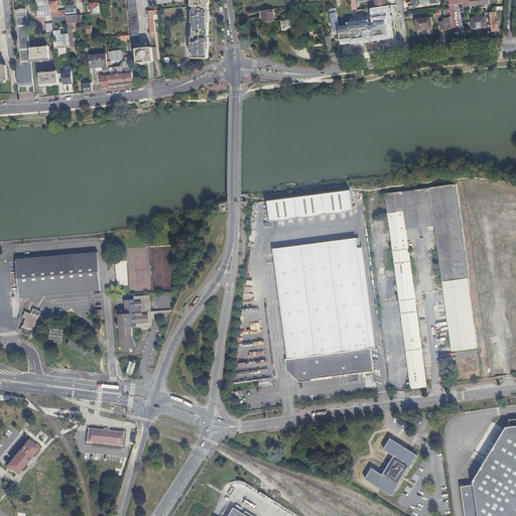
[(16,57),(10,0),(3,0),(10,58),(16,57)]
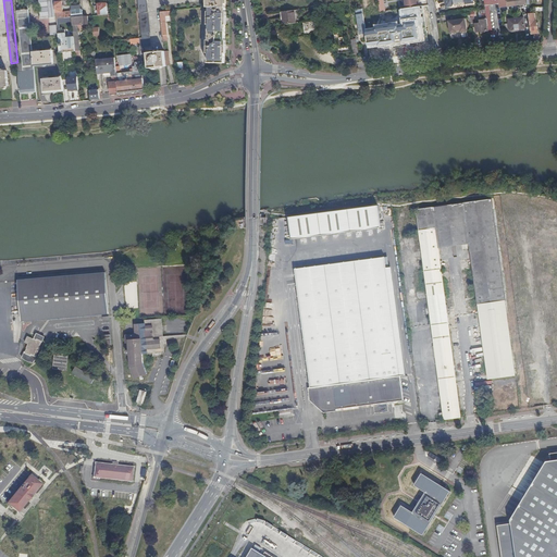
[(38,0),(40,17),(49,16),(49,19),(57,17),(56,2),(56,0),(54,0),(38,0)]
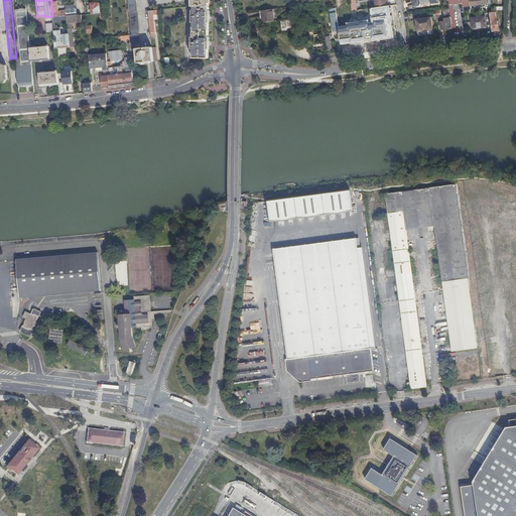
[(128,0),(129,13),(137,12),(135,0),(128,0)]
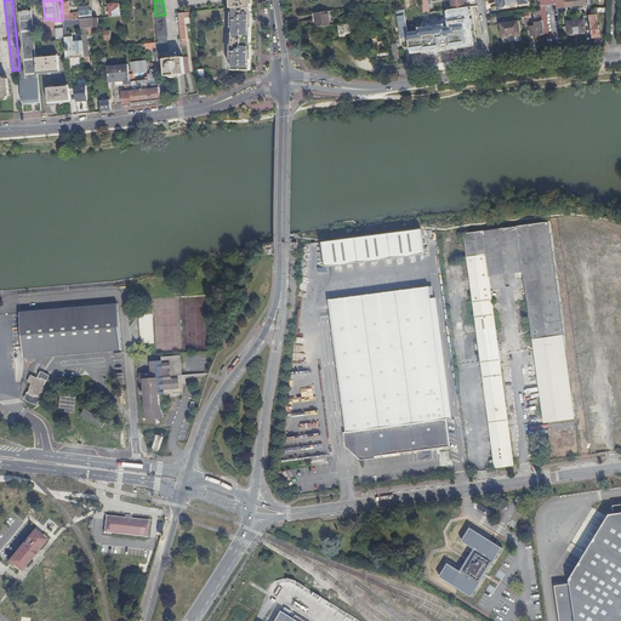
[(421,0),(423,13),(429,13),(429,9),(432,9),(431,6),(428,6),(427,0),(421,0)]
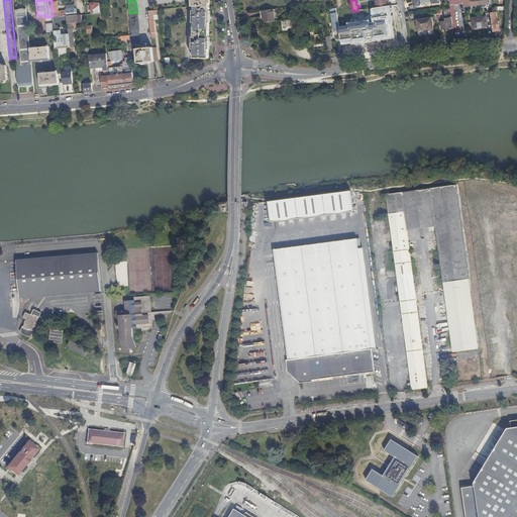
[(52,2),(53,16),(53,18),(64,17),(67,16),(77,15),(77,16),(78,15),(77,10),(76,8),(66,9),(66,10),(59,11),(58,2),(52,2)]
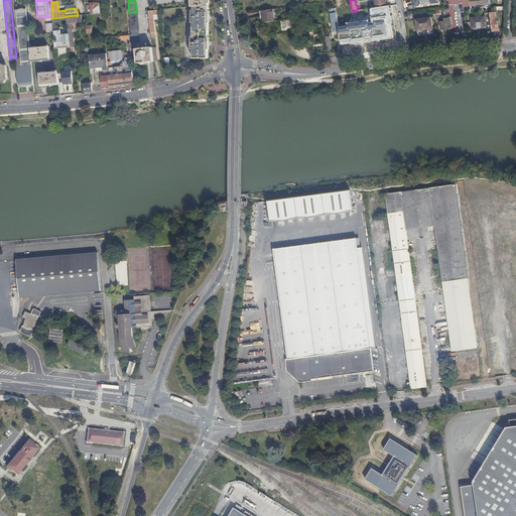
[(92,14),(100,13),(100,6),(96,6),(96,3),(91,4),(92,14)]
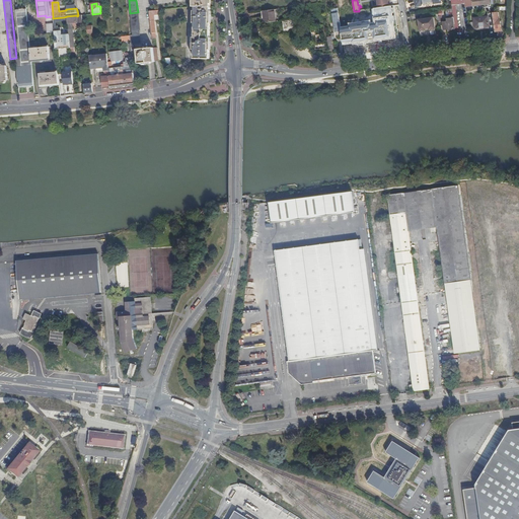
[(343,46),(398,39),(394,6),(389,6),(378,8),(372,9),(373,19),(340,23),(342,31),(343,46)]
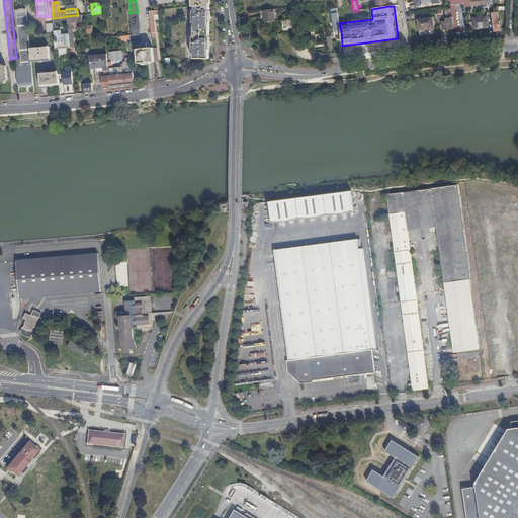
[(193,59),(208,59),(210,7),(194,7),(193,59)]
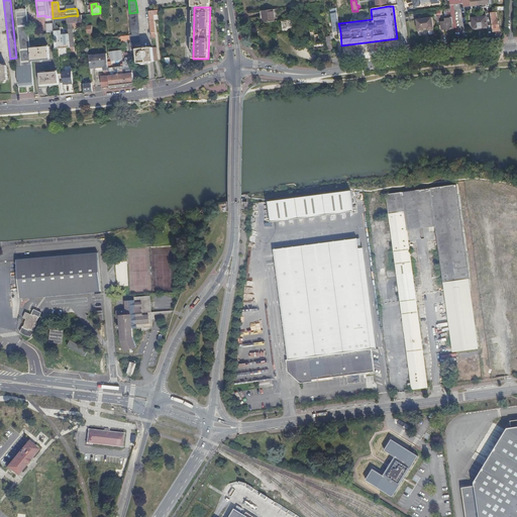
[(338,23),(337,13),(337,14),(336,9),(331,10),(334,32),(340,31),(338,23)]
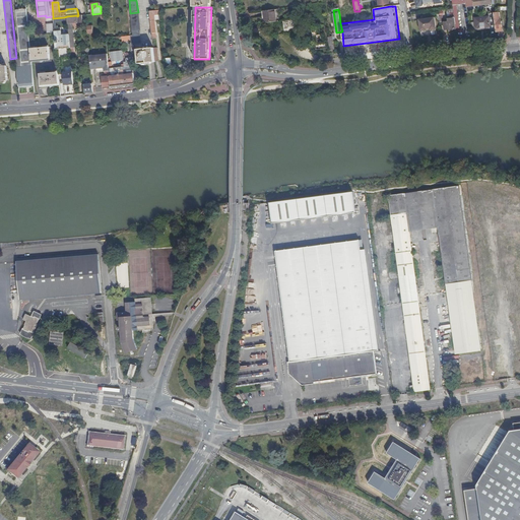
[(456,28),(454,9),(446,10),(447,15),(449,14),(450,17),(447,17),(447,19),(447,21),(444,22),(445,30),(456,28)]
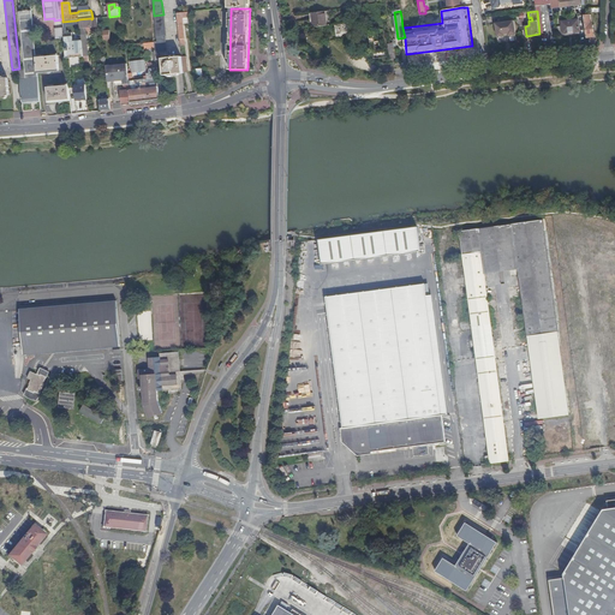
[(183,18),(189,17),(189,12),(177,13),(180,40),(185,40),(183,18)]
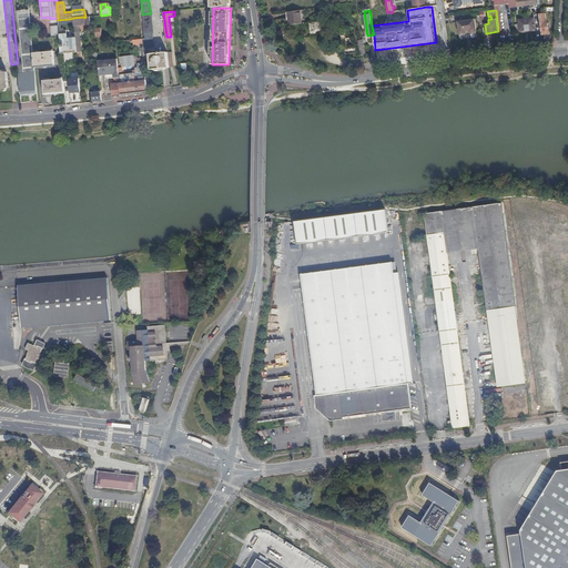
[(290,12),(291,26),(302,24),(301,11),(290,12)]
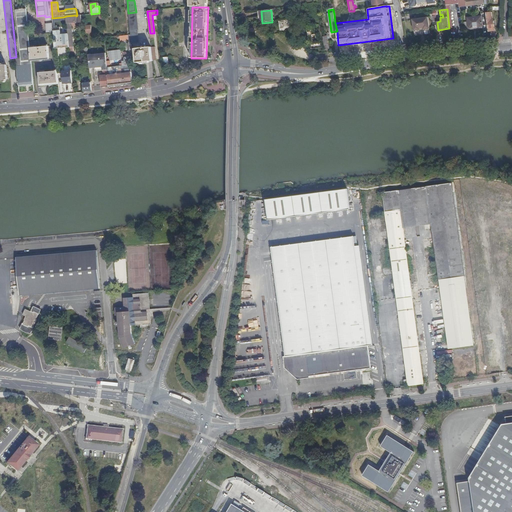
[(128,13),(131,42),(139,41),(136,12),(128,13)]
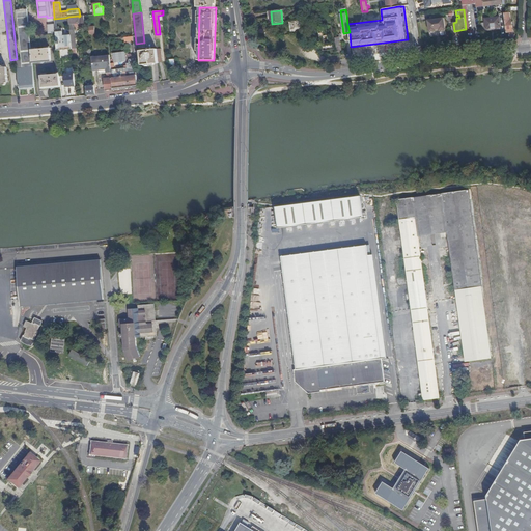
[(505,14),(507,33),(513,32),(511,20),(510,20),(509,14),(505,14)]
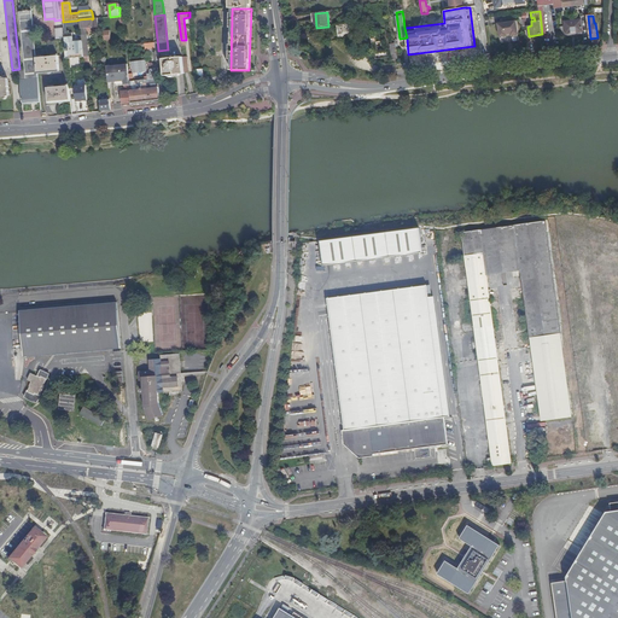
[(85,63),(89,63),(86,28),(93,27),(92,19),(92,18),(80,19),(82,40),(83,57),(85,63)]
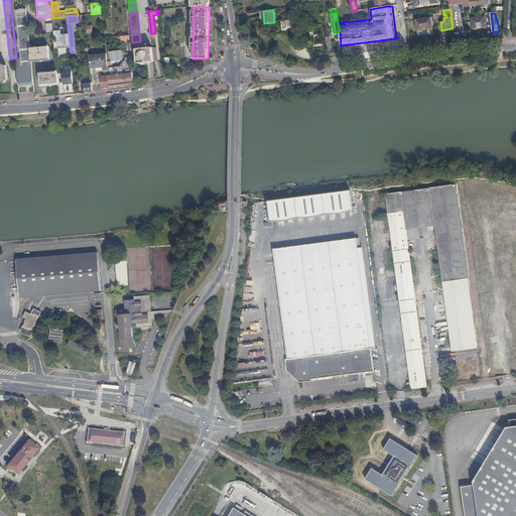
[(431,17),(416,20),(417,31),(419,32),(422,32),(423,30),(423,29),(427,28),(427,29),(428,31),(432,30),(433,29),(431,17)]
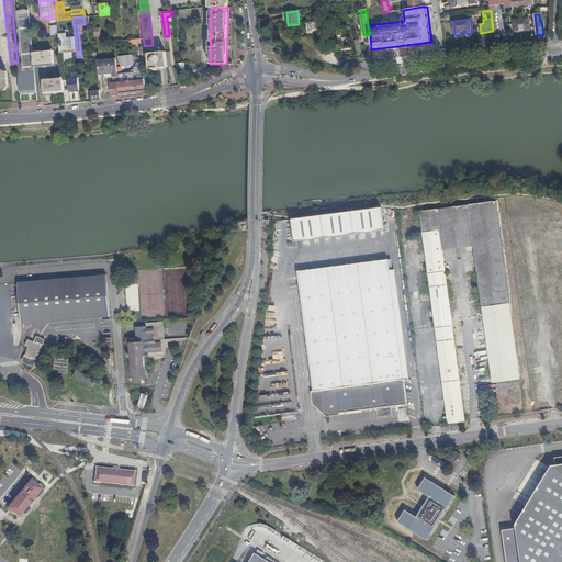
[(529,19),(514,20),(515,32),(530,30),(529,19)]
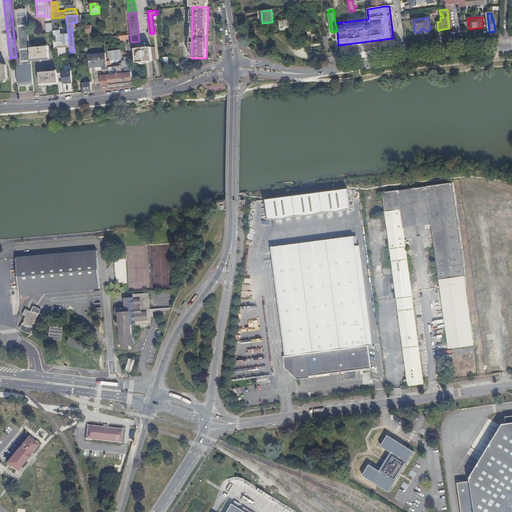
[(285,28),(291,27),(290,20),(279,21),(280,31),(285,30),(285,28)]
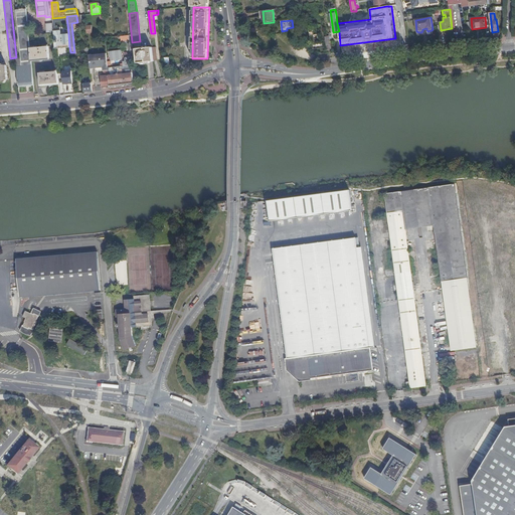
[(312,29),(309,29),(311,44),(315,43),(314,40),(318,39),(317,35),(313,35),(312,29)]
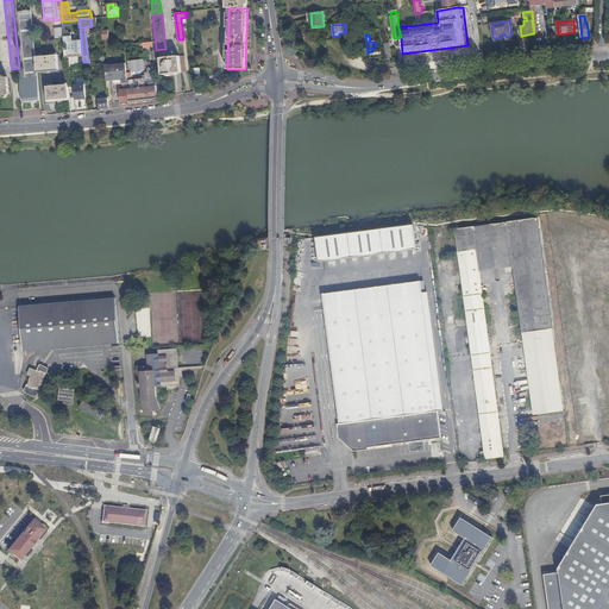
[(66,58),(82,56),(81,39),(79,41),(79,42),(75,42),(75,41),(71,41),(71,37),(64,38),(64,39),(66,58)]
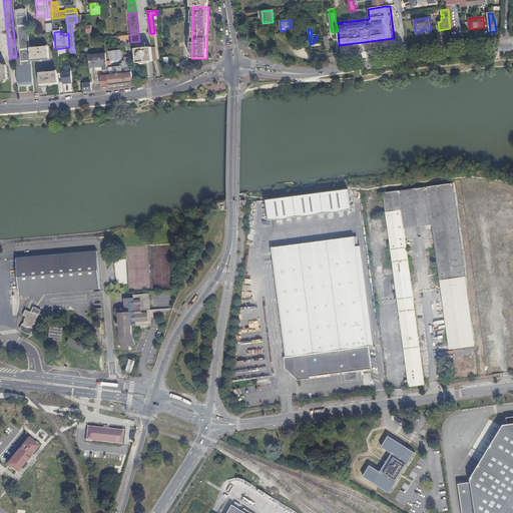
[(29,40),(31,60),(39,59),(41,61),(43,60),(43,59),(49,58),(48,47),(54,46),(53,33),(47,33),(34,35),(34,40),(29,40)]
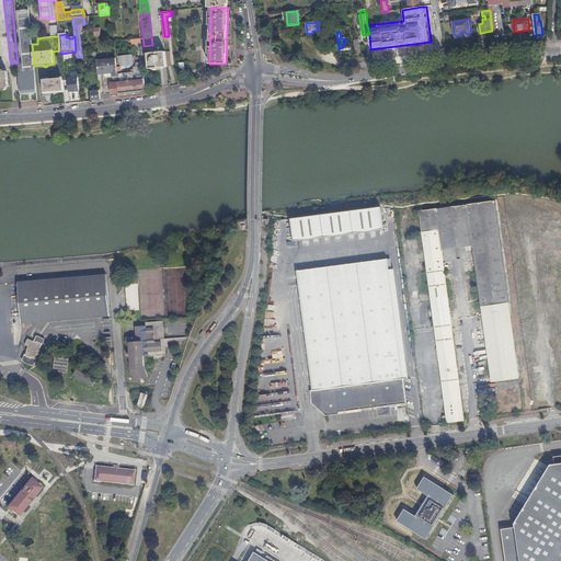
[(149,69),(167,67),(165,53),(148,54),(149,69)]
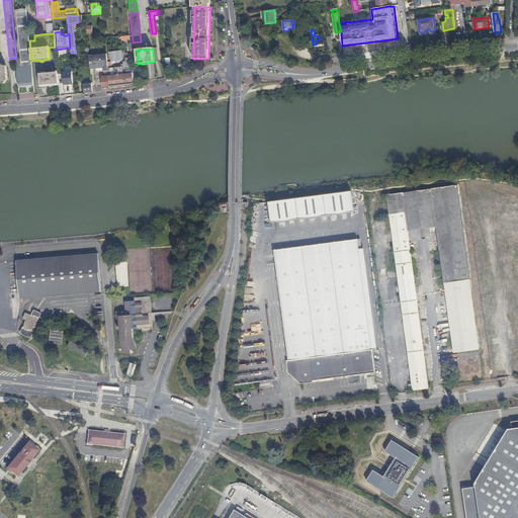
[(122,50),(109,52),(111,61),(123,60),(122,50)]
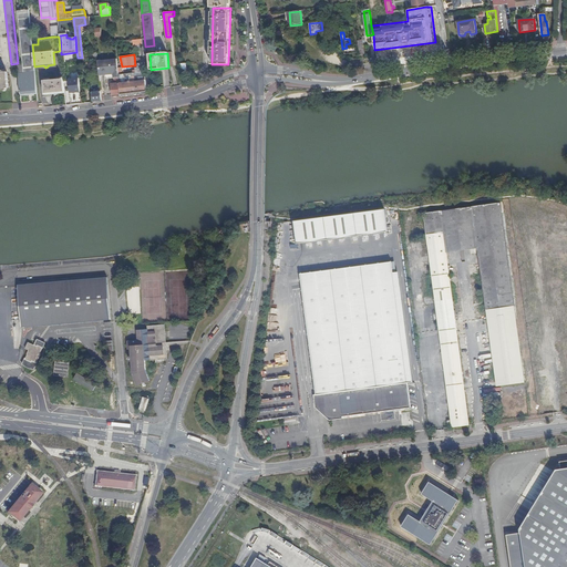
[(113,98),(121,96),(119,79),(117,59),(98,61),(99,65),(99,72),(99,76),(105,75),(106,79),(114,79),(114,82),(112,82),(113,98)]
